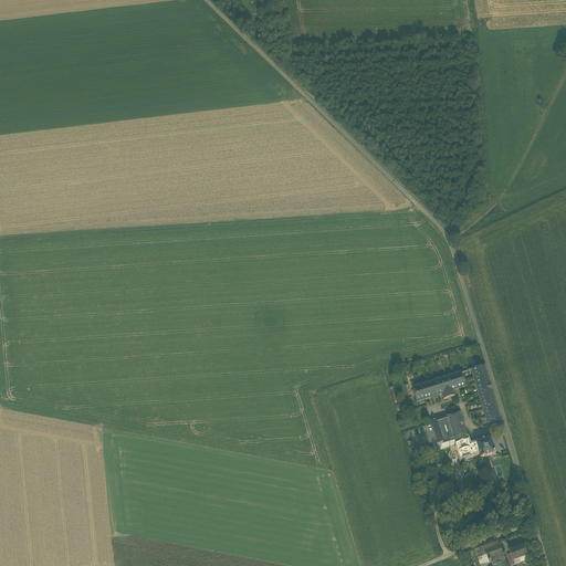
[(453,390),(465,387),(461,374),(412,389),(417,402),(442,395),(444,399),(456,396),(453,390)]
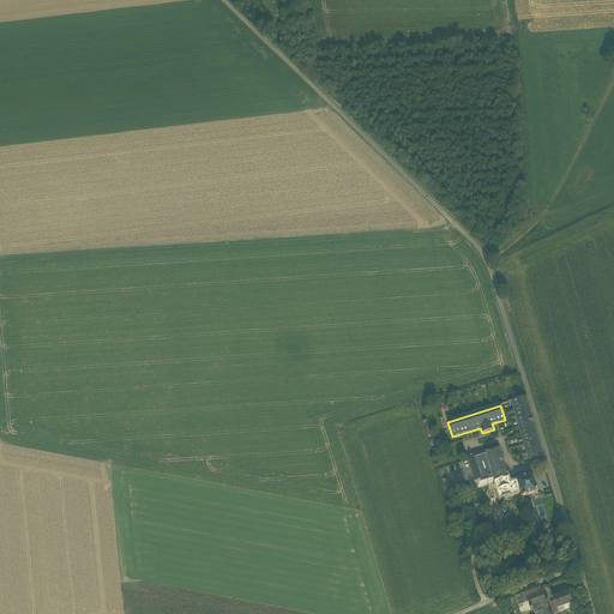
[(468,457),(475,481),(492,476),(493,477),(506,473),(499,447),(468,457)]
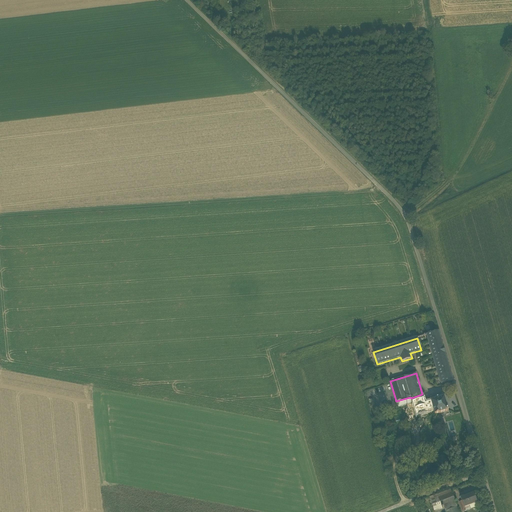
[(416,416),(432,412),(430,407),(432,407),(431,402),(425,404),(422,394),(411,398),(410,397),(396,401),(398,407),(412,402),(416,416)]
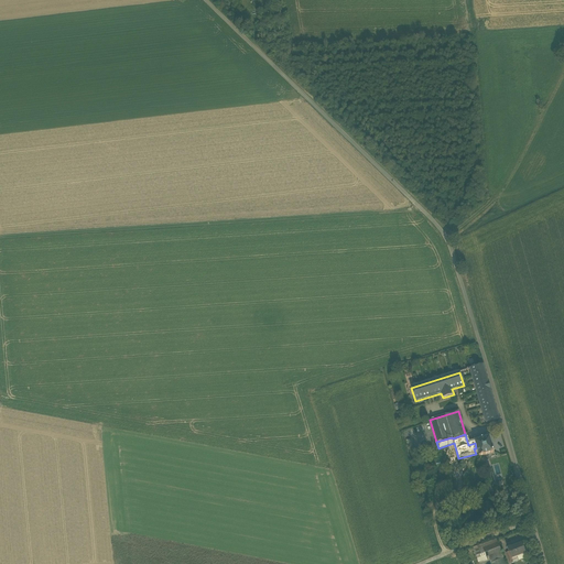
[(475,443),(476,448),(474,448),(476,454),(478,453),(479,457),(485,456),(485,455),(491,454),(492,454),(494,452),(492,452),(489,438),(484,440),(483,438),(480,440),(479,441),(475,443)]
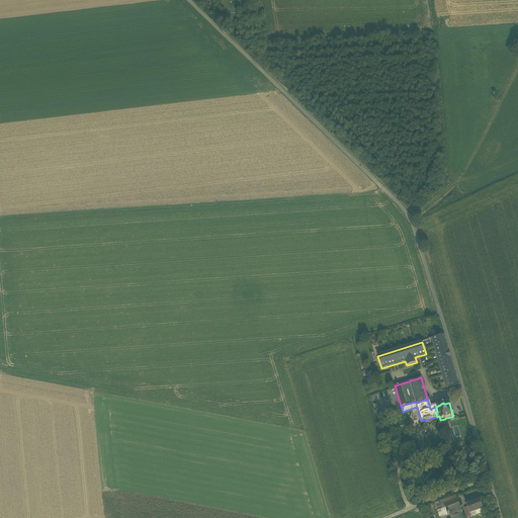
[(442,504),(457,498),(456,495),(435,503),(436,506),(442,504)]
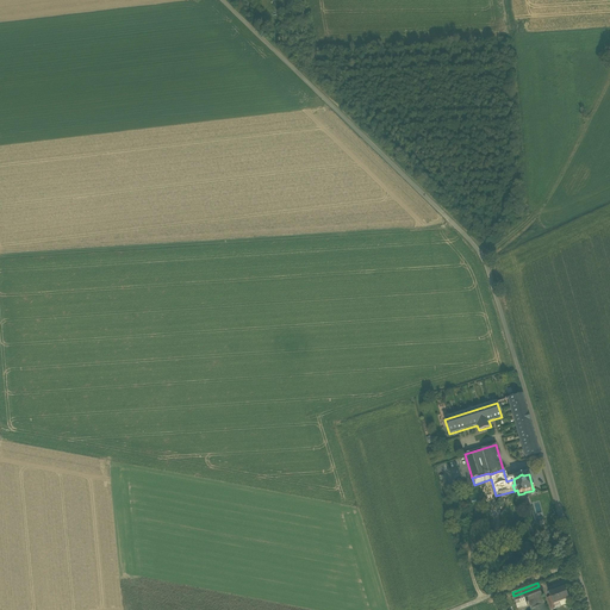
[(539,586),(521,593),(514,596),(518,608),(526,605),(526,604),(527,604),(527,605),(529,605),(528,603),(543,598),(539,586)]
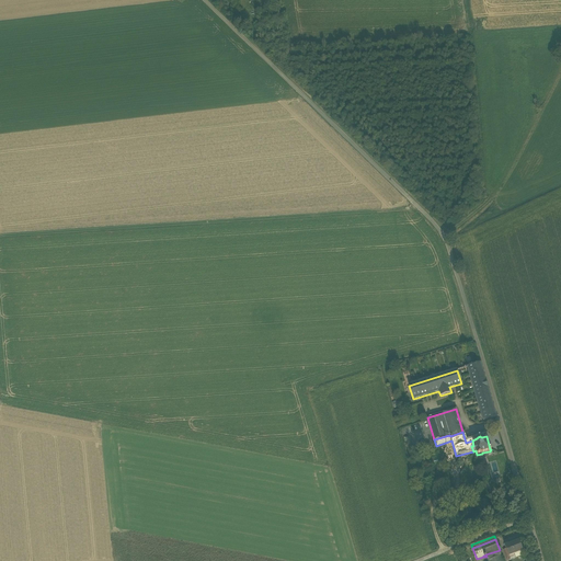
[(505,546),(506,549),(503,550),(507,560),(510,560),(516,558),(515,554),(522,551),(523,551),(518,540),(505,546)]
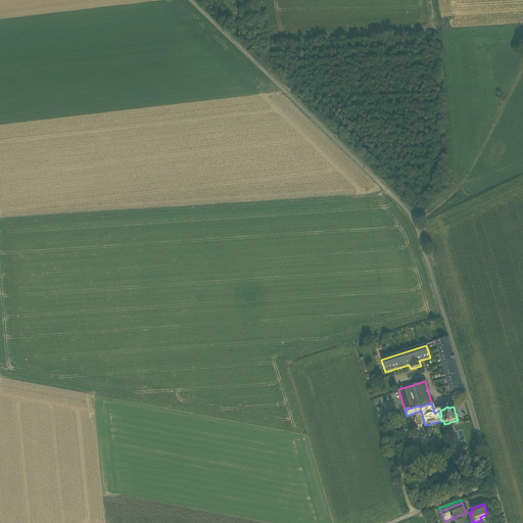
[(453,517),(454,519),(455,522),(467,517),(466,513),(453,517)]
